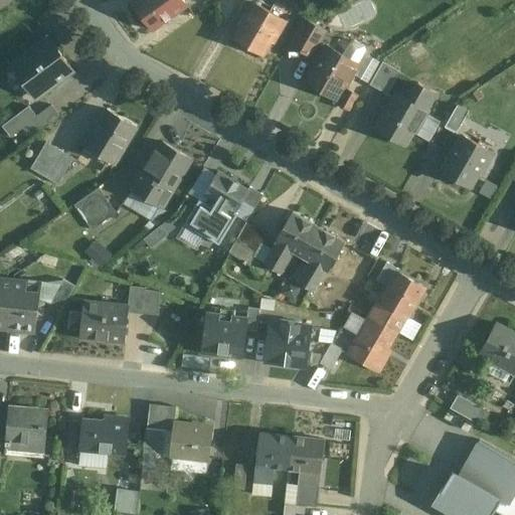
[(181,0),(136,0),(133,2),(152,29),(186,5),(181,0)]
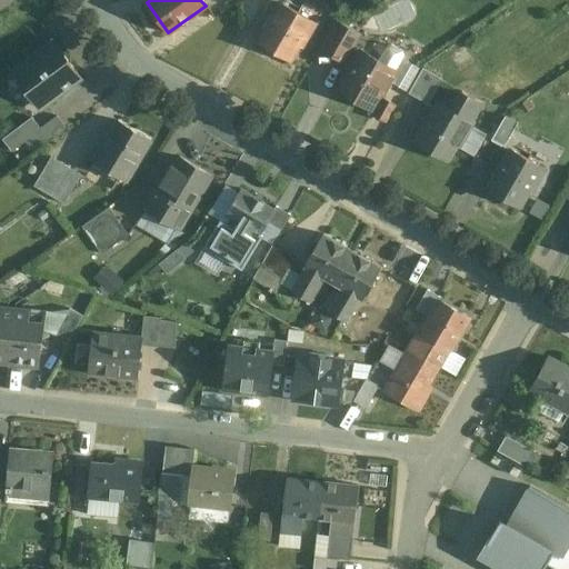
[(353,0),(350,0),(343,6),(348,12),(358,6),(353,0)]
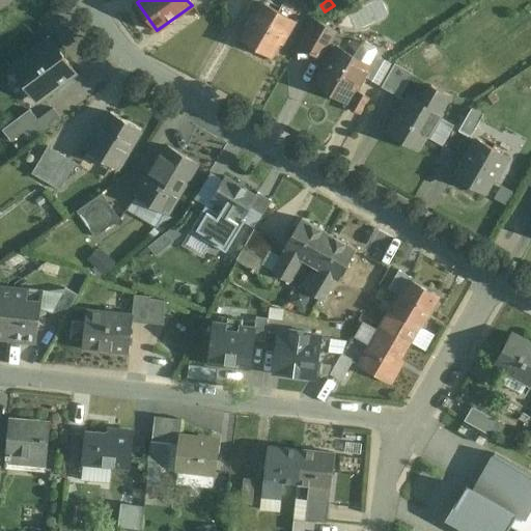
[(295,21),(261,2),(241,39),(271,56),(279,43),(281,44),(295,21)]
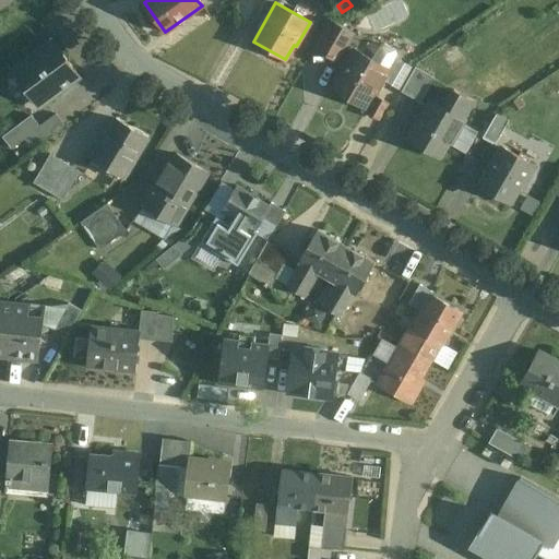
[(331,21),(314,50),(337,62),(354,34),(331,21)]
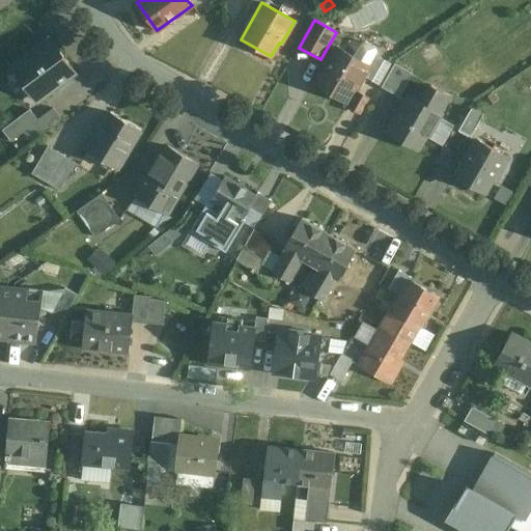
[(49,37),(15,62),(42,99),(76,74),(49,37)]
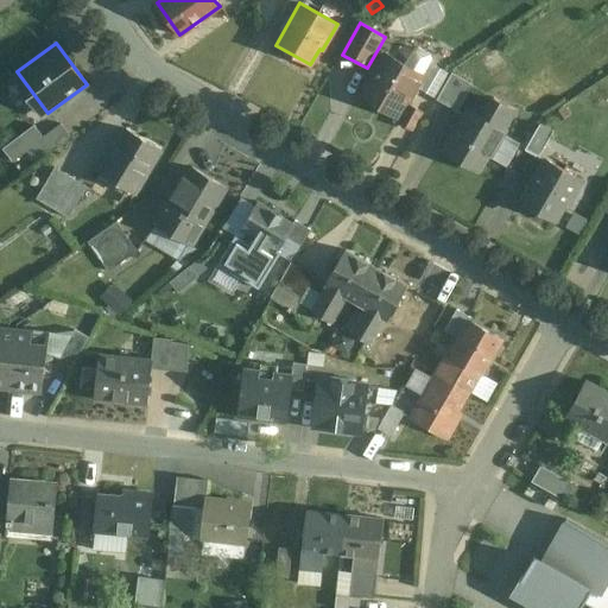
[(422,76),(385,56),(361,96),(394,115),(403,100),(407,102),(422,76)]
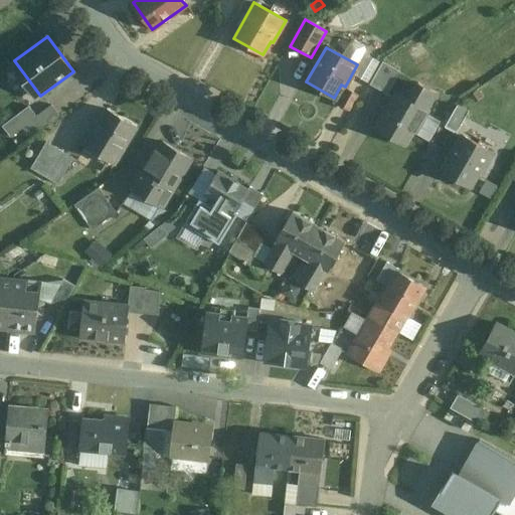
[(382,62),(369,84),(385,95),(398,71),(382,62)]
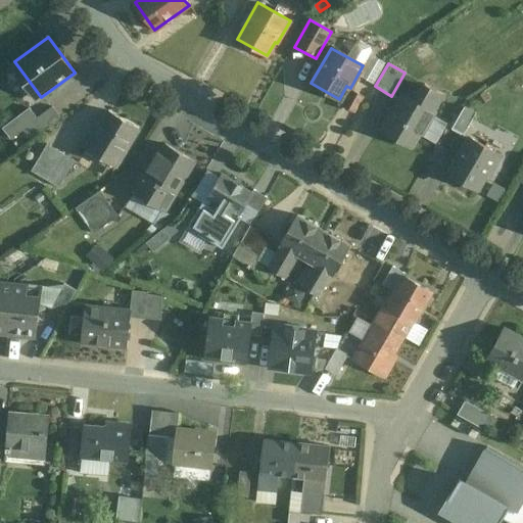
[(414,100),(401,94),(380,132),(411,148),(419,135),(422,137),(433,116),(435,112),(432,110),(441,94),(423,83),(414,100)]
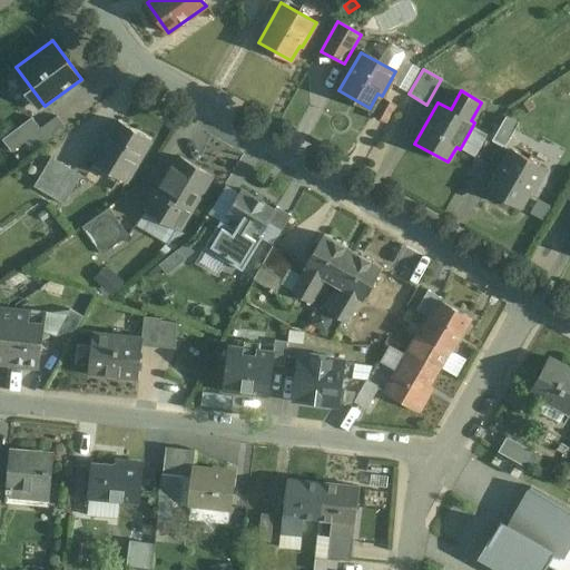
[(381,99),(372,115),(385,123),(394,107),(381,99)]
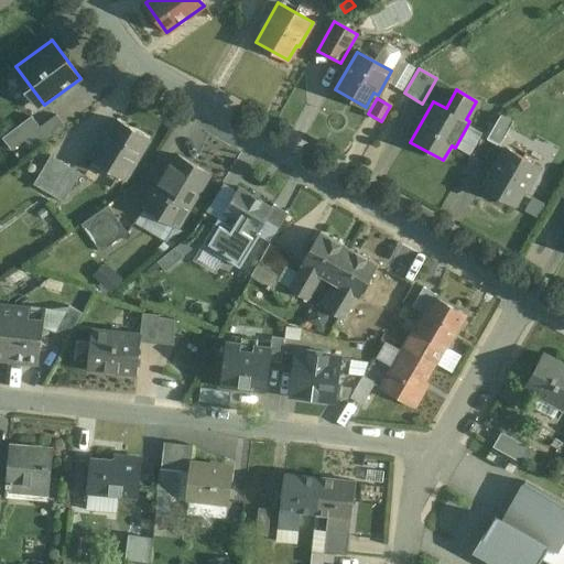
[(31,116),(1,139),(11,150),(25,140),(31,136),(30,134),(40,127),(31,116)]
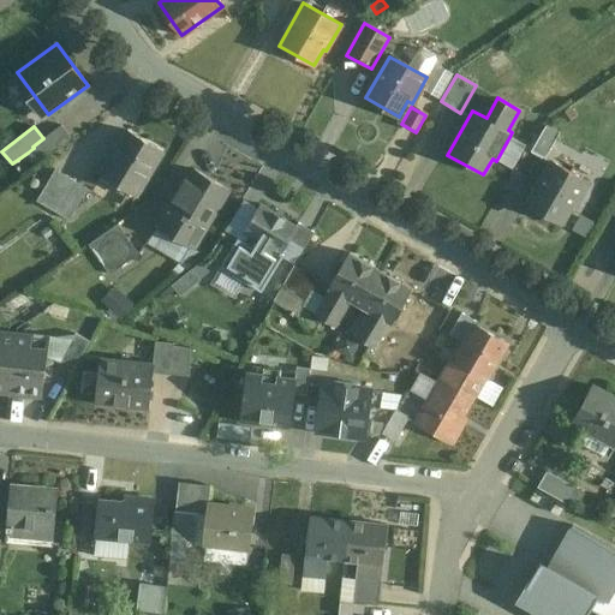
[(43,138),(33,147),(34,148),(28,153),(36,165),(71,139),(61,126),(43,138)]
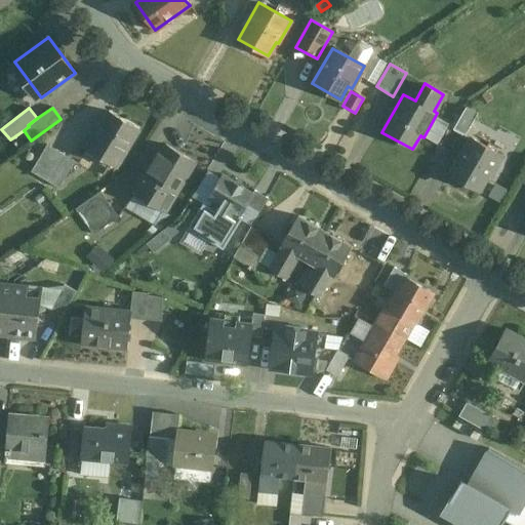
[(466,108),(454,128),(466,134),(477,114),(466,108)]
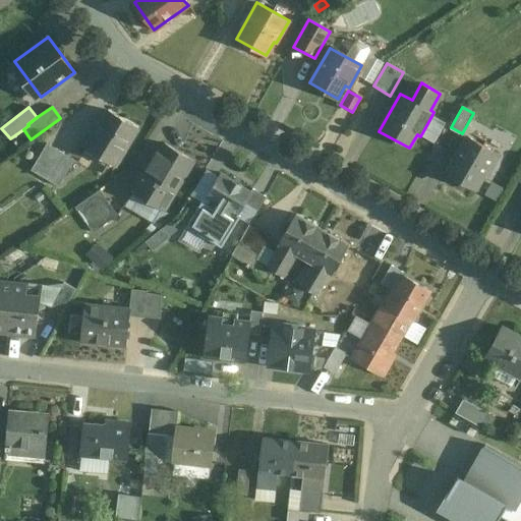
[(110,109),(84,148),(114,167),(138,128),(110,109)]
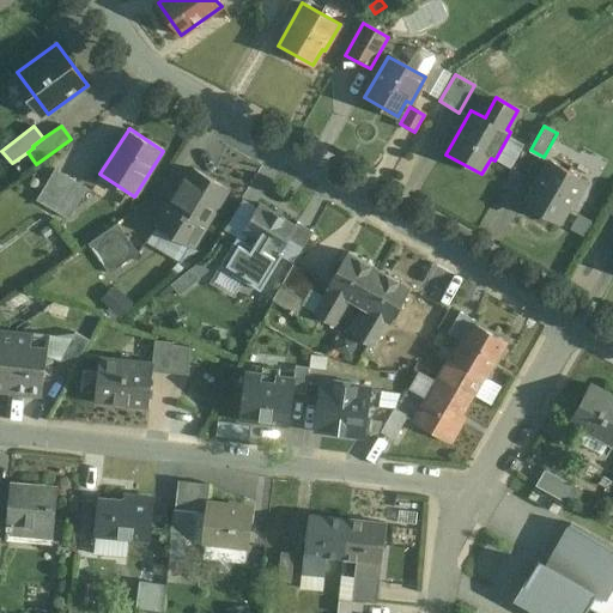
[(508,137),(495,161),(509,169),(523,145),(508,137)]
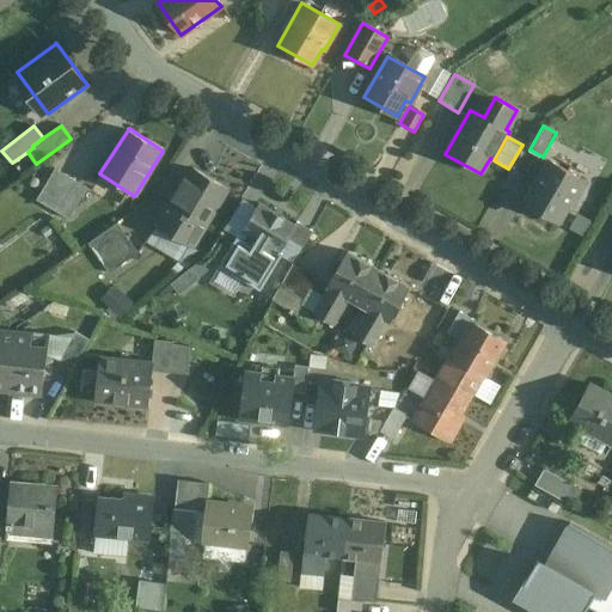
[(587,182),(549,160),(525,202),(561,222),(569,208),(571,209),(587,182)]
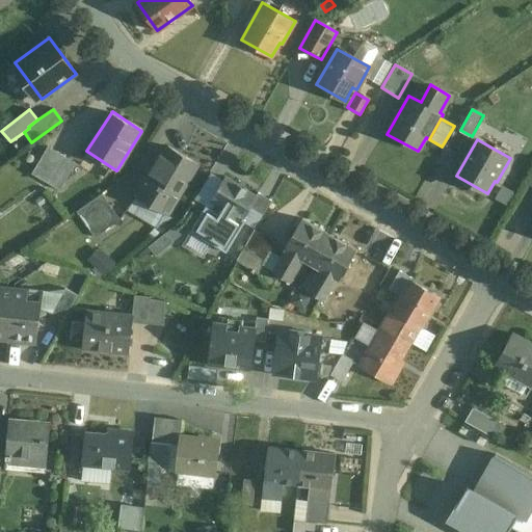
[(76,162),(49,145),(32,173),(60,189),(76,162)]
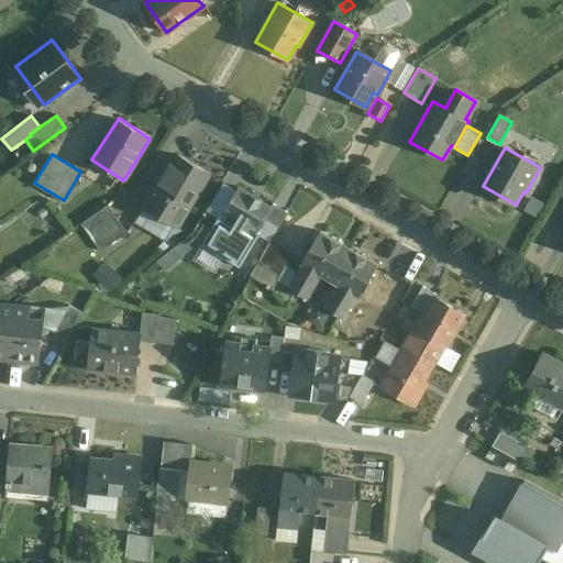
[(209,176),(178,157),(158,190),(155,188),(152,194),(150,192),(141,206),(177,228),(209,176)]
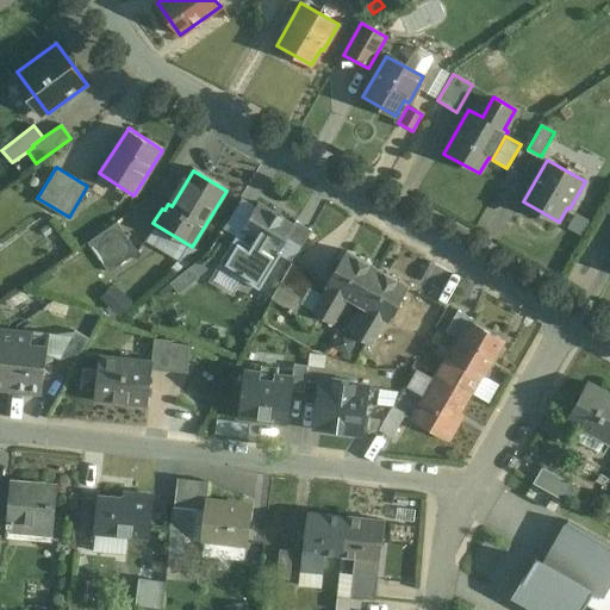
[(593,210),(599,194),(582,188),(577,204),(593,210)]
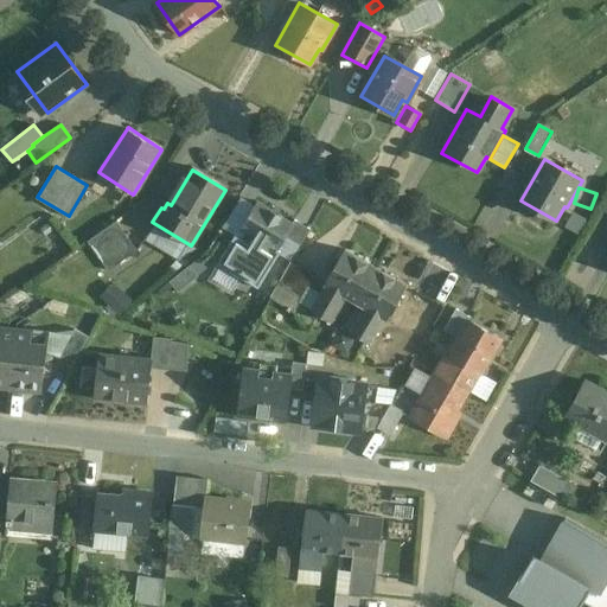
[(291,223),(257,204),(241,231),(255,240),(276,251),(280,243),(292,223),(291,223)]
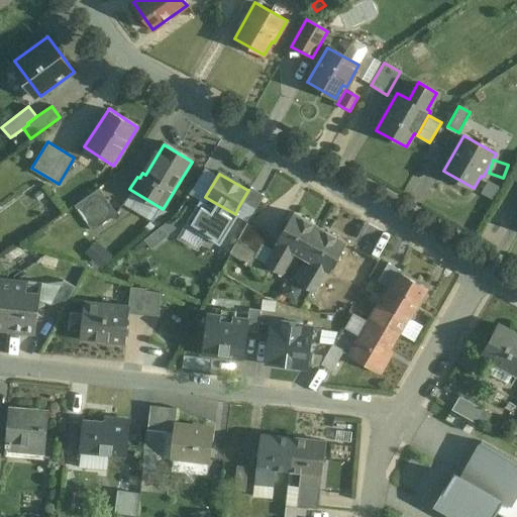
[(264,197),(248,188),(247,190),(248,190),(238,207),(252,215),(264,197)]
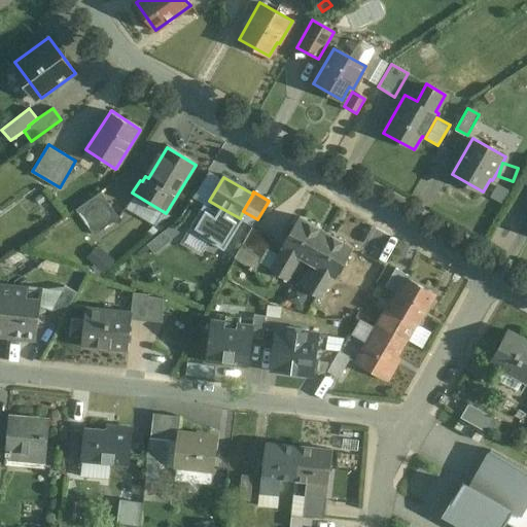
[(101,192),(75,210),(94,236),(119,217),(101,192)]
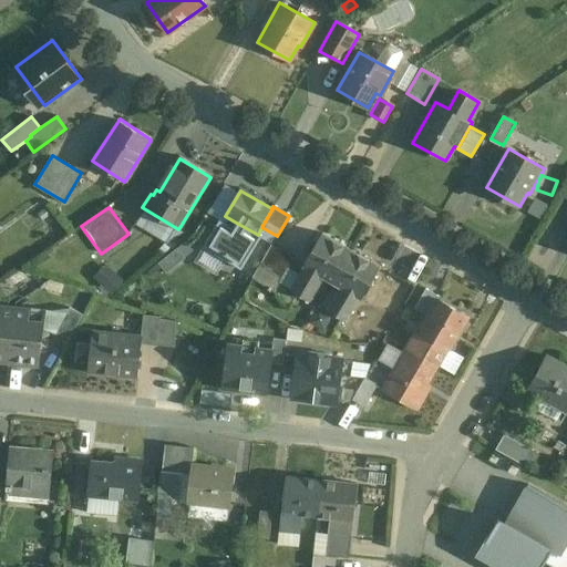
[(258,235),(238,224),(225,248),(244,259),(258,235)]
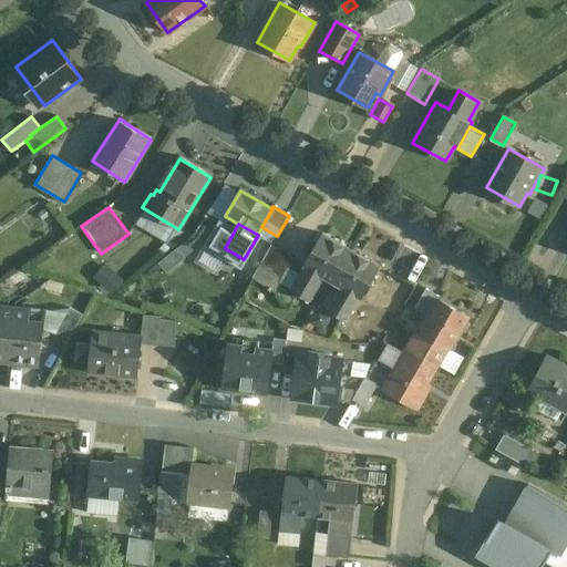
[(350,251),(322,236),(290,291),(309,301),(322,279),(331,284),(350,251)]
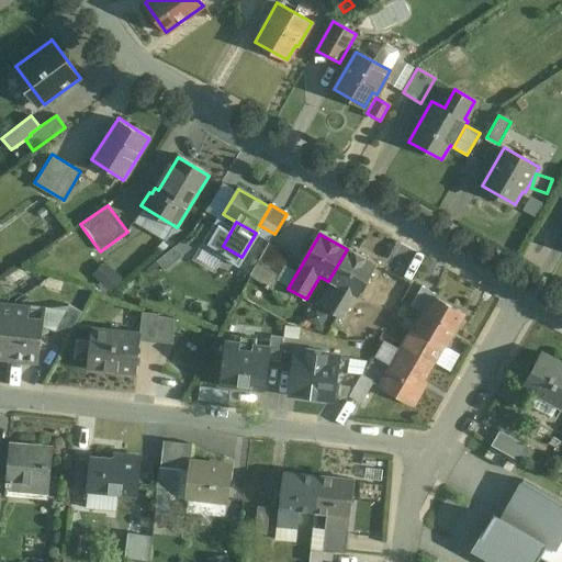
[(347,249),(328,281),(337,287),(324,308),(344,321),(375,266),(347,249)]
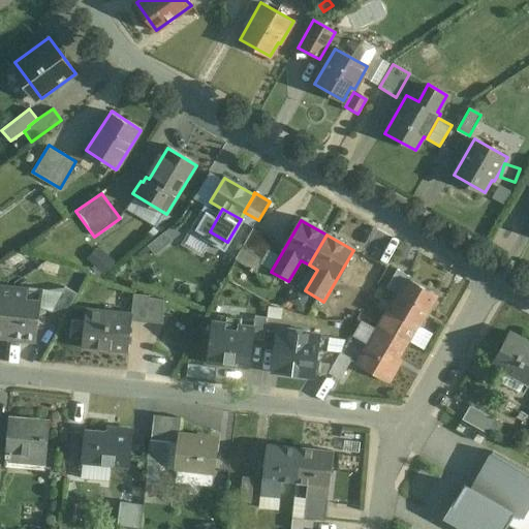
[(270,250),(253,239),(246,250),(262,261),(270,250)]
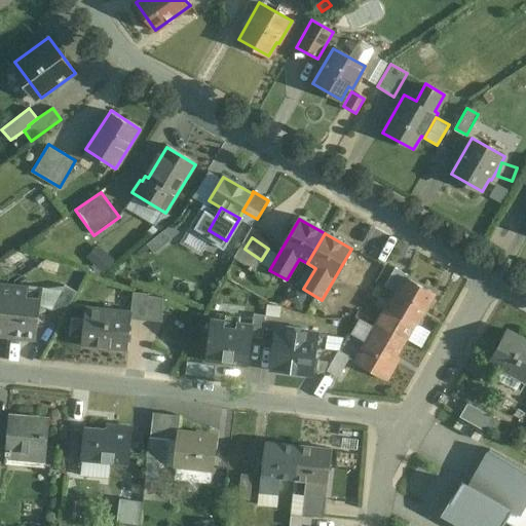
[(103,272),(114,261),(99,246),(87,256),(103,272)]
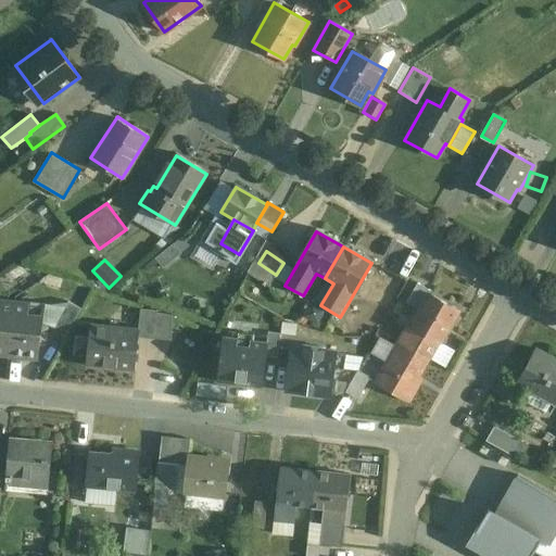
[(276,275),(258,263),(250,274),(268,286),(276,275)]
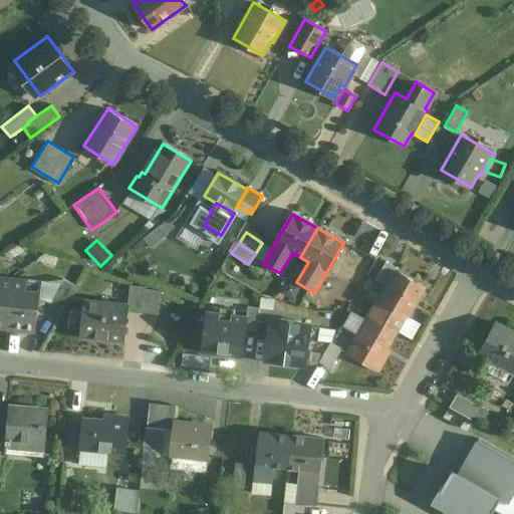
[(396,269),(383,263),(374,280),(387,287),(395,272),(396,269)]
